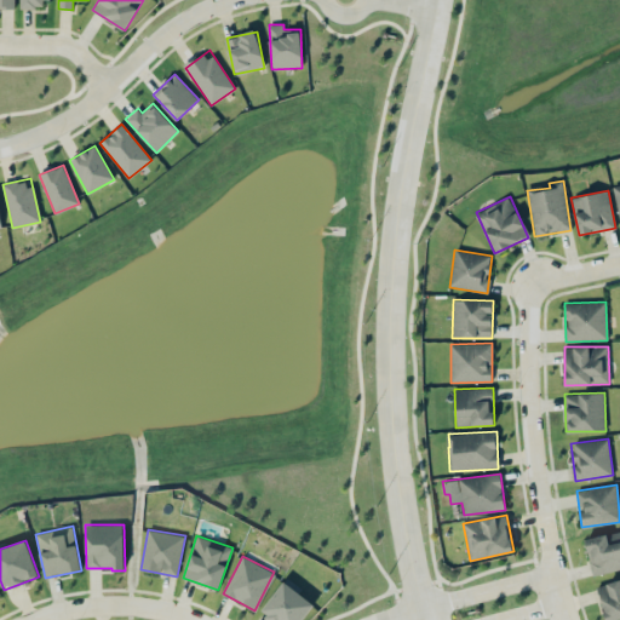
[(302,589),(286,578),(259,615),(265,619),(302,619),(314,603),(299,593),(302,589)]
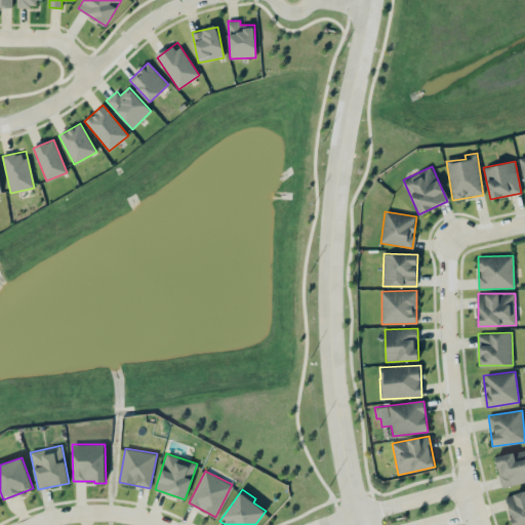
[(524,490),(506,495),(513,524),(518,524),(524,523),(524,490)]
